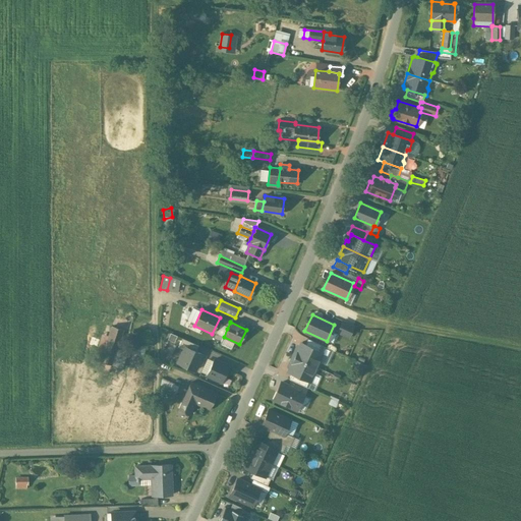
[(353,327),(342,322),(337,333),(348,338),(353,327)]
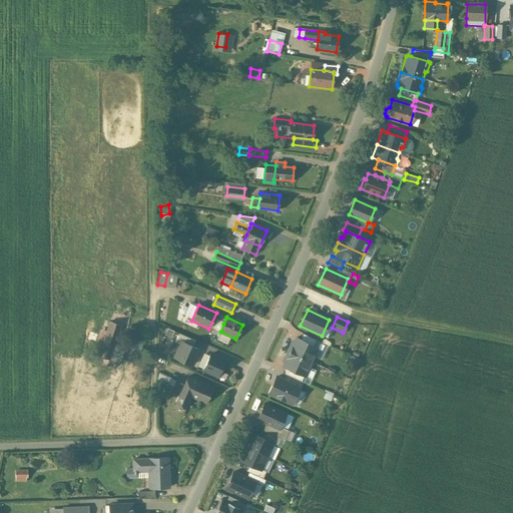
[(110,323),(100,319),(89,353),(99,357),(110,323)]
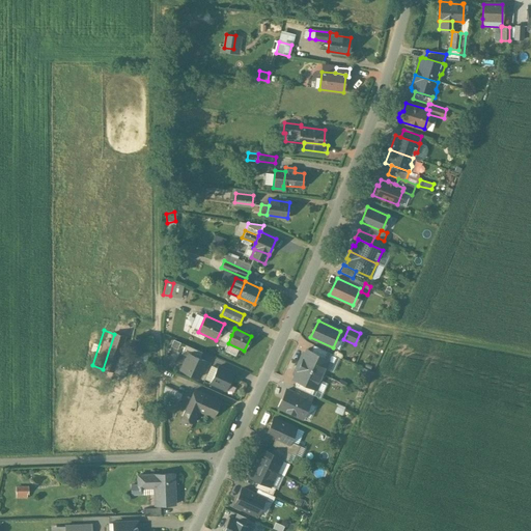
[(179,343),(174,340),(171,346),(177,348),(179,343)]
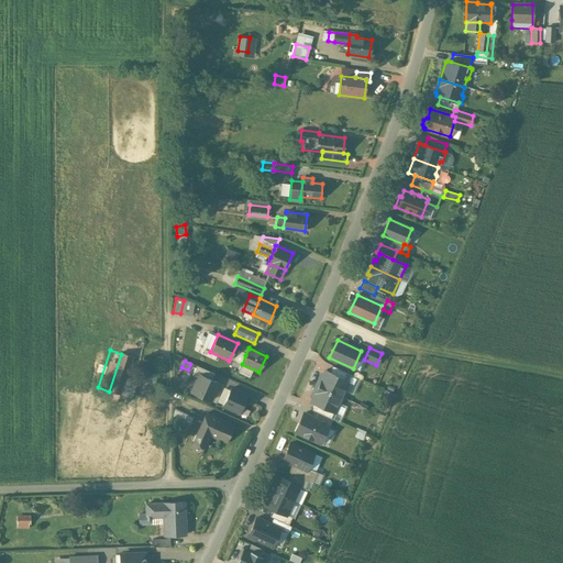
[(200,375),(211,381),(214,374),(197,366),(192,375),(198,378),(200,375)]
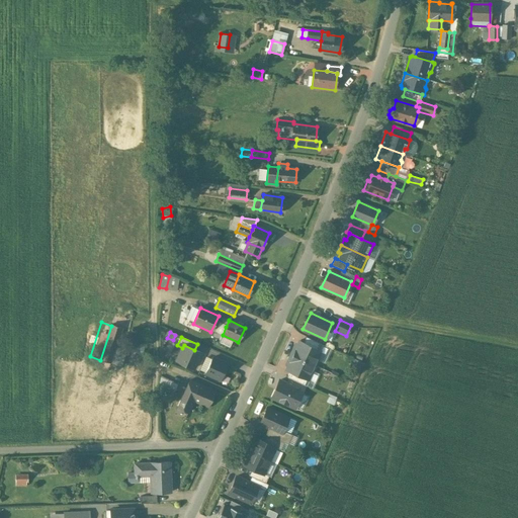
[(323,345),(306,337),(304,344),(320,351),(323,345)]
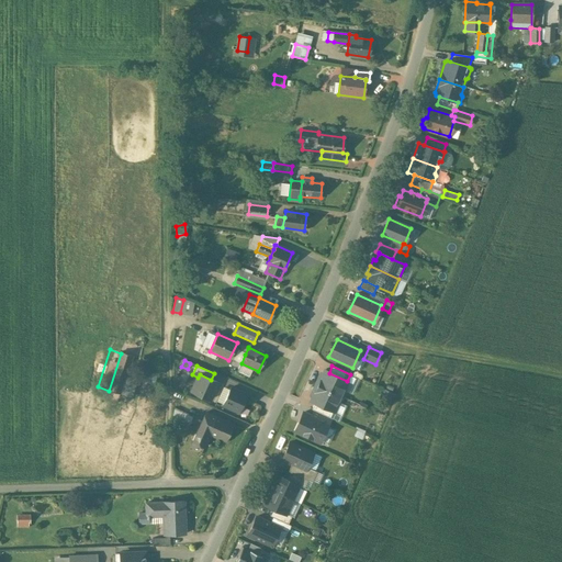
[(329,373),(325,371),(322,378),(318,379),(315,385),(343,397),(347,390),(344,388),(347,381),(329,373)]
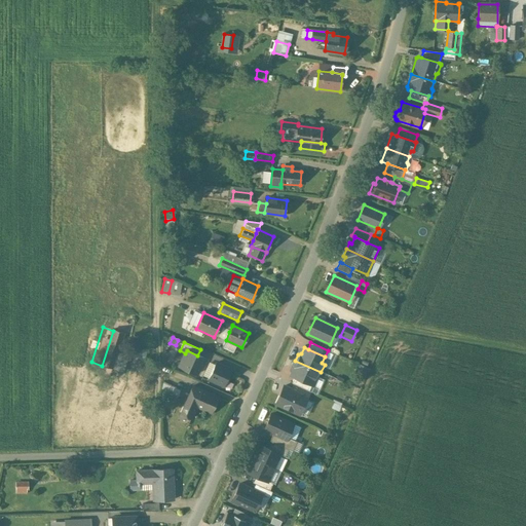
[(179,367),(196,374),(203,359),(197,355),(187,350),(185,353),(179,367)]
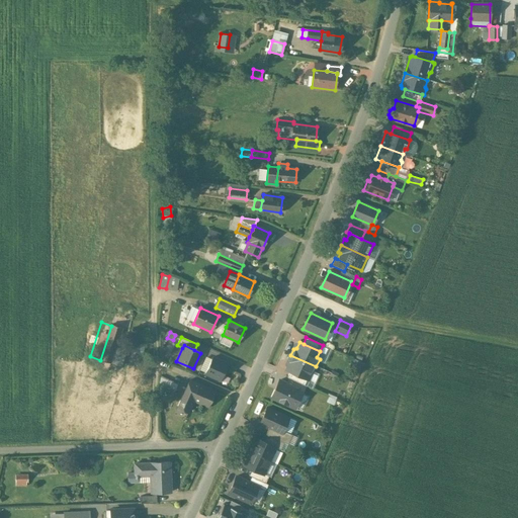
[(316,366),(290,355),(288,360),(289,363),(286,369),(290,371),(307,378),(310,372),(313,373),(316,366)]
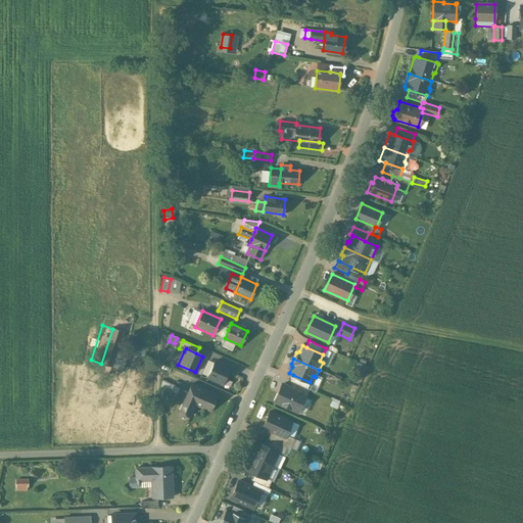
[(207,376),(207,377),(223,384),(230,368),(215,361),(210,369),(207,376)]
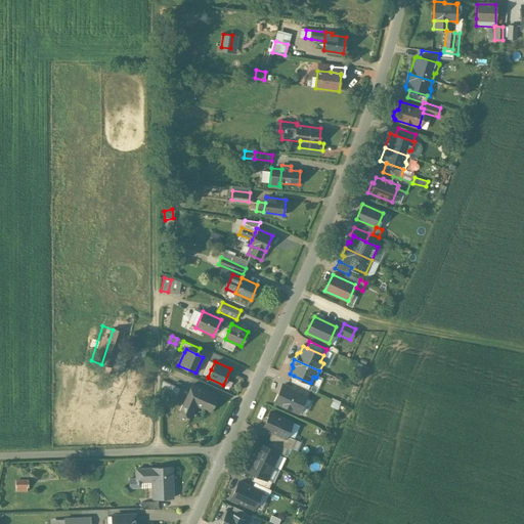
[(208,377),(211,369),(207,367),(203,375),(208,377)]
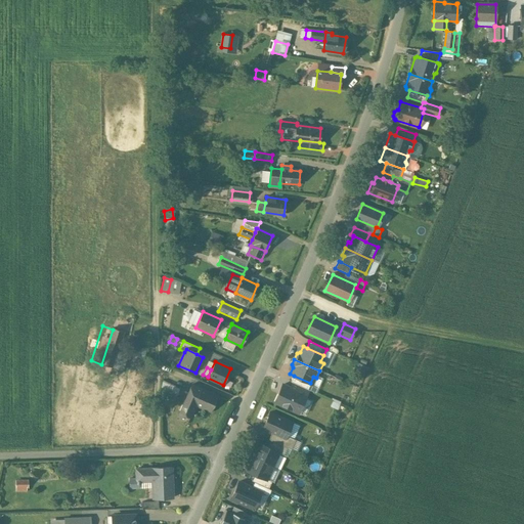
[(310,383),(294,376),(291,382),(307,390),(310,383)]
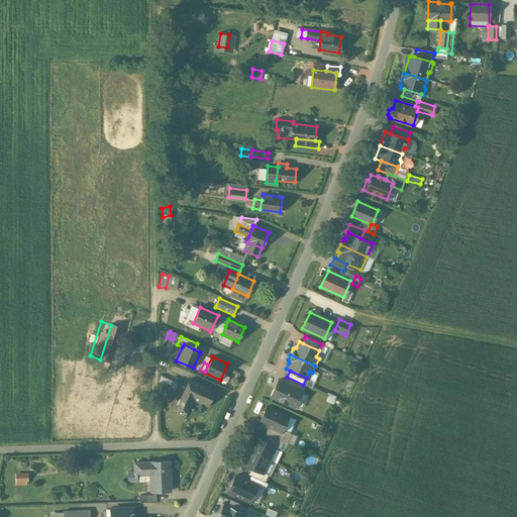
[(178,384),(161,376),(159,385),(160,389),(173,395),(178,384)]
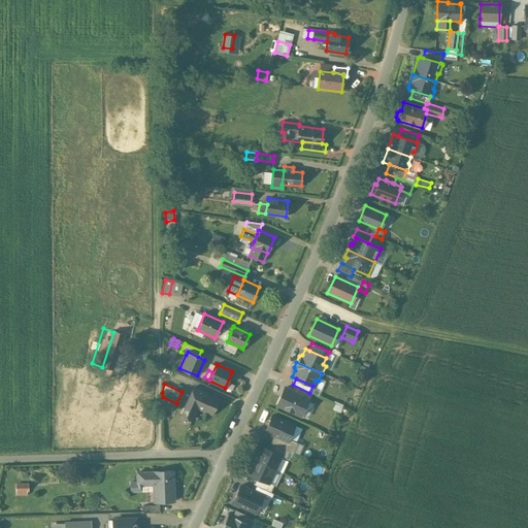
[(220,399),(194,388),(187,404),(197,408),(212,416),(220,399)]
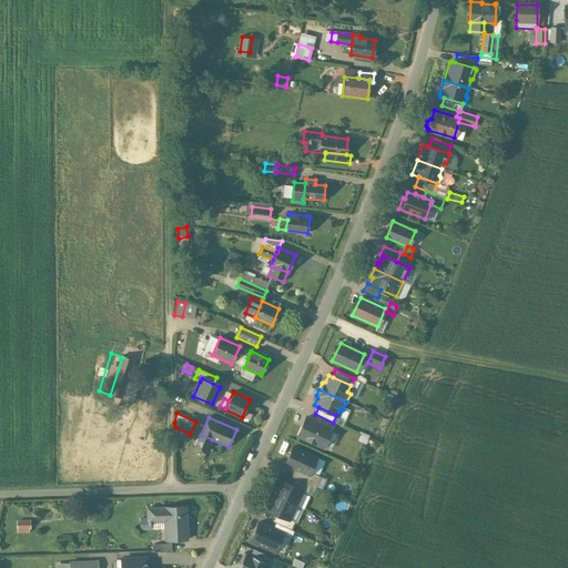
[(332,429),(306,417),(297,436),(324,447),(332,429)]
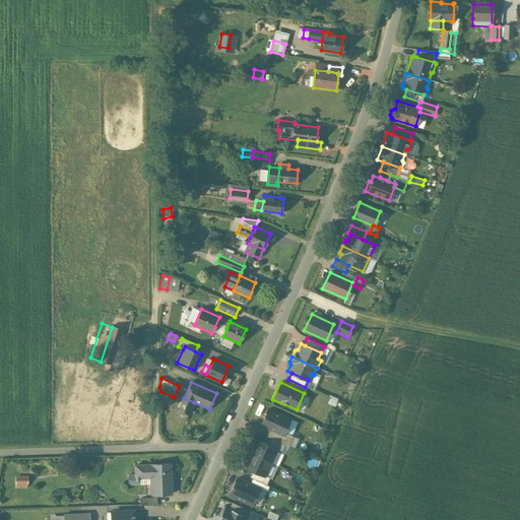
[(194,402),(184,398),(178,409),(189,414),(194,402)]
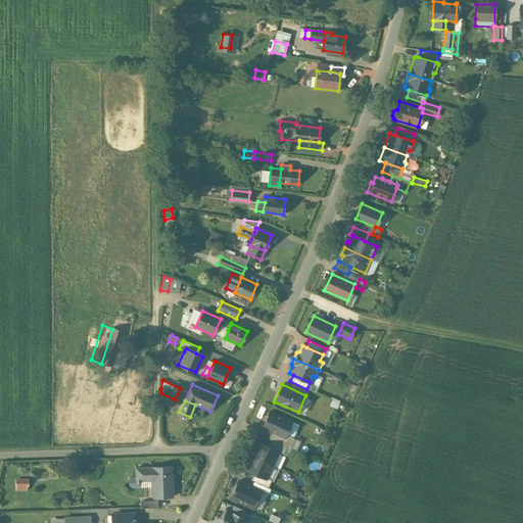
[(291,422),(269,412),(263,427),(272,431),(285,437),(286,435),(291,422)]
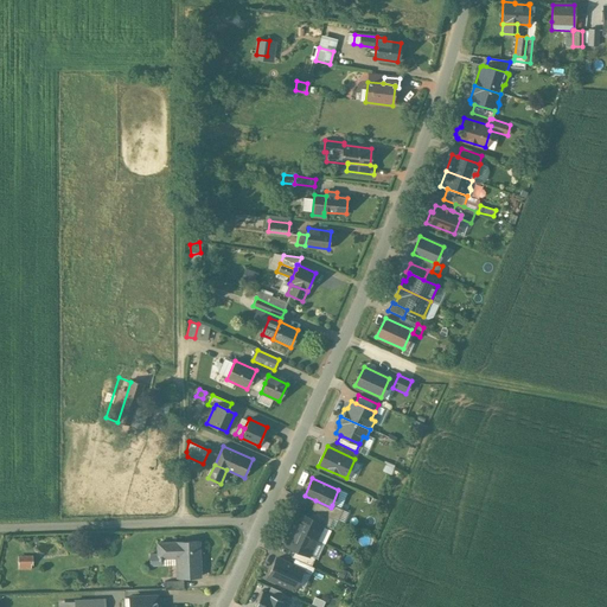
[(331,508),(315,500),(312,509),(313,510),(332,519),(337,521),(343,510),(332,505),(331,508)]
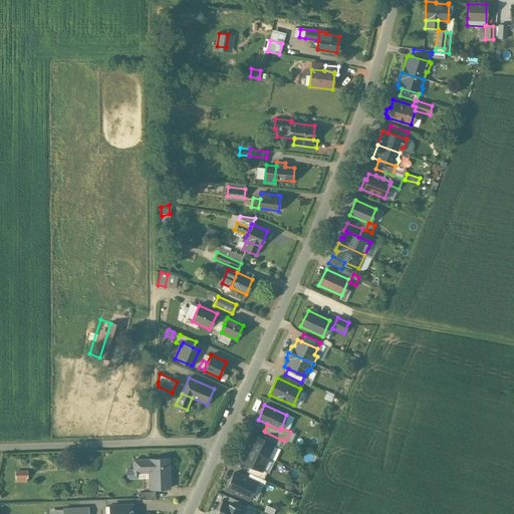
[(281,440),(265,432),(262,439),(273,444),(273,445),(278,447),(281,440)]
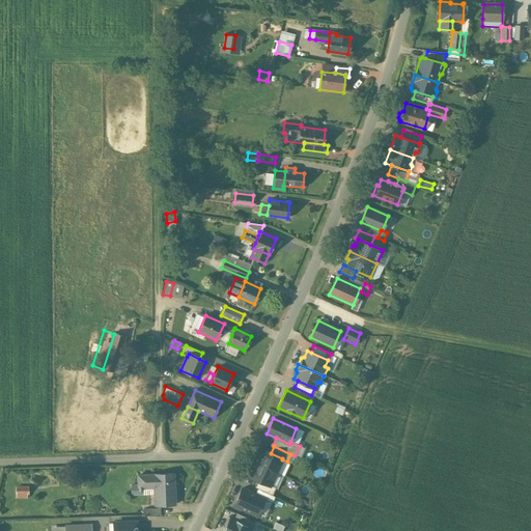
[(271,453),(261,449),(258,455),(256,456),(253,462),(276,473),(282,459),(282,458),(271,453)]
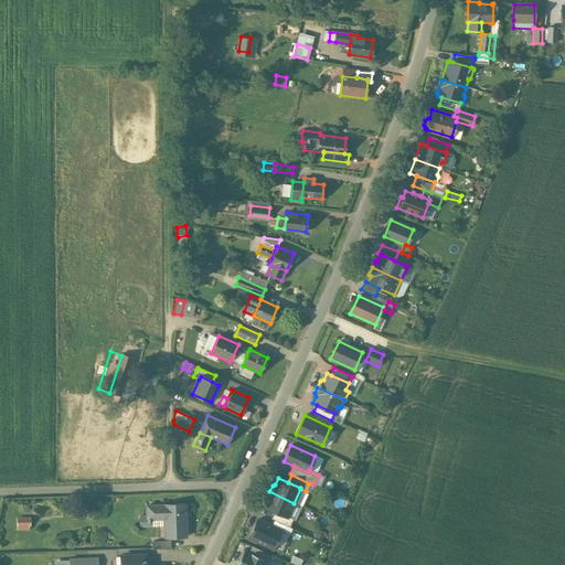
[(294,503),(269,491),(267,497),(268,500),(265,507),(275,512),(287,518),(287,516),(294,503)]
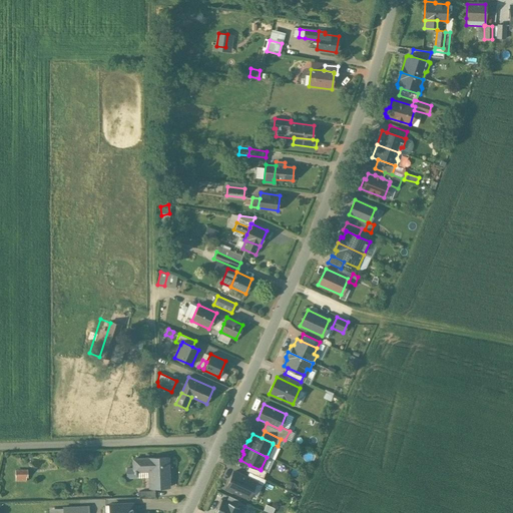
[(167,457),(149,458),(149,459),(133,459),(133,471),(134,471),(134,474),(136,474),(136,471),(149,470),(150,488),(168,487),(168,472),(166,472),(166,458),(167,458),(167,457)]
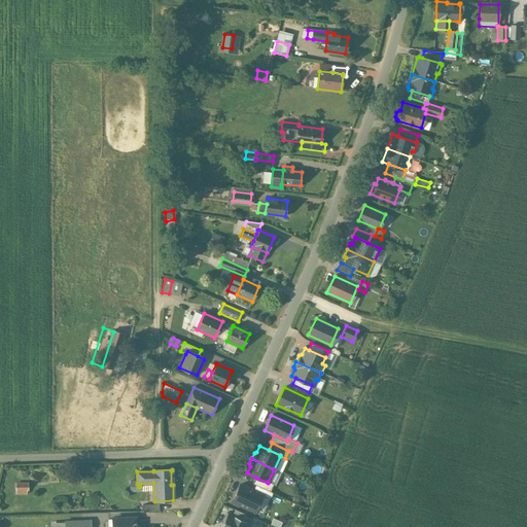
[(268,483),(256,478),(253,484),(256,485),(270,492),(273,485),(268,482),(268,483)]
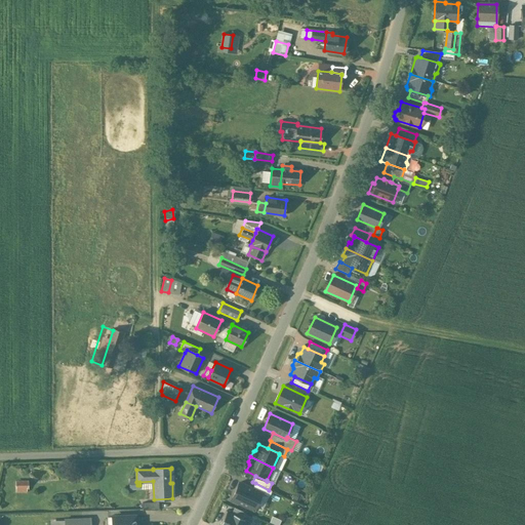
[(253,488),(240,482),(231,501),(254,512),(263,494),(264,492),(253,488)]
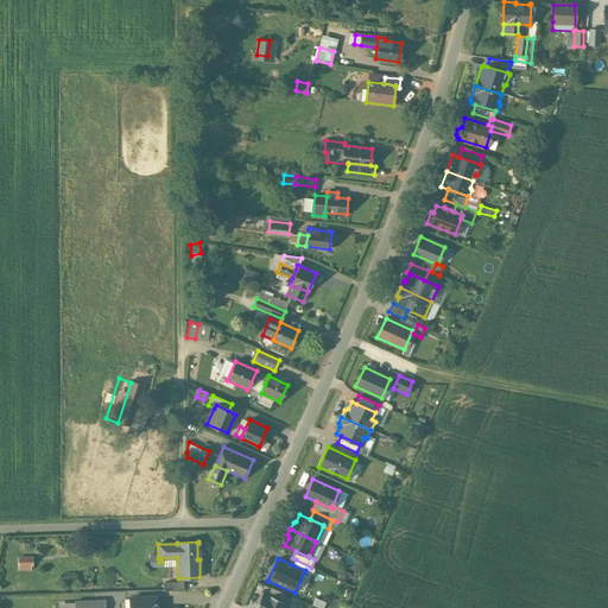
[(296,559),(293,565),(305,570),(304,572),(312,575),(315,569),(311,568),(296,559)]
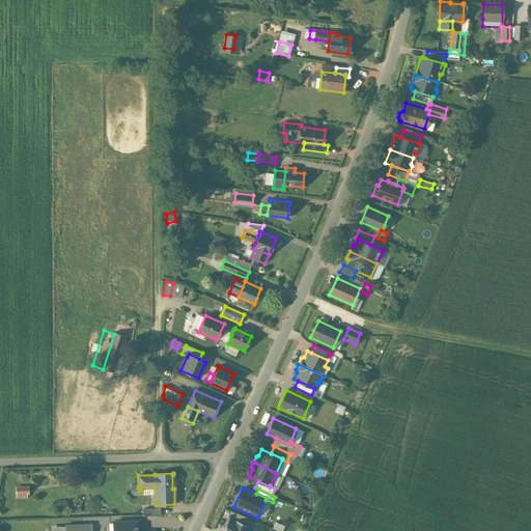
[(246,524),(248,519),(236,513),(234,519),(246,524)]
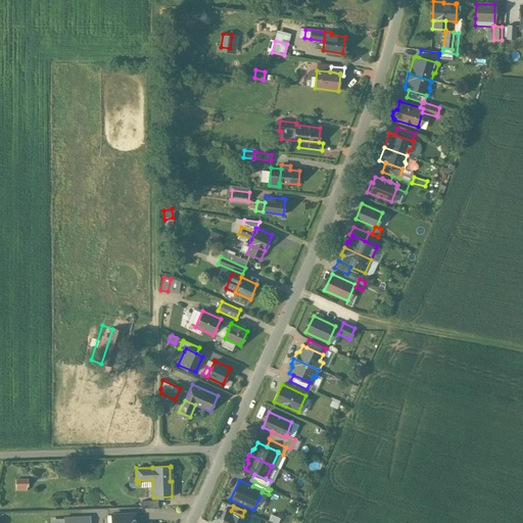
[(248,522),(250,520),(242,516),(231,511),(226,509),(219,522),(248,522)]
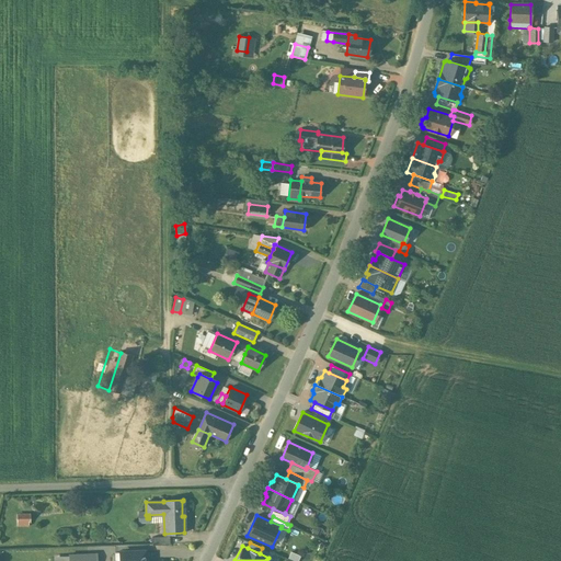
[(144,560),(144,551),(135,552),(135,560),(134,560),(144,560)]
